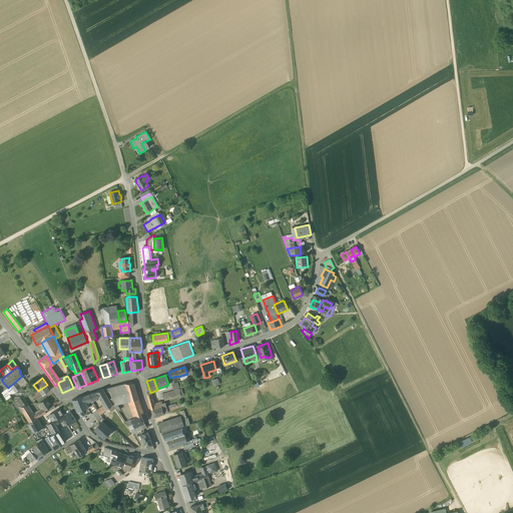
[(173,389),(180,387),(178,381),(171,383),(173,389)]
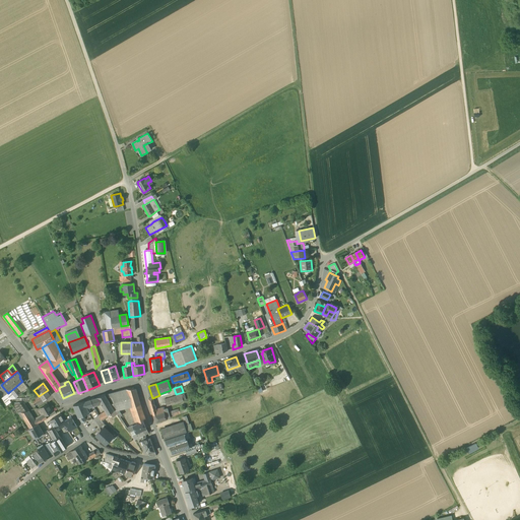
[(22,392),(27,398),(35,397),(27,388),(22,392)]
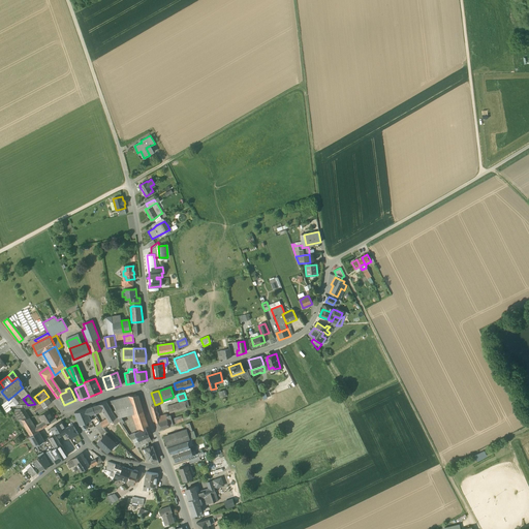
[(129,399),(133,413),(143,410),(138,395),(137,395),(137,396),(124,396),(125,397),(126,399),(127,399),(129,399)]
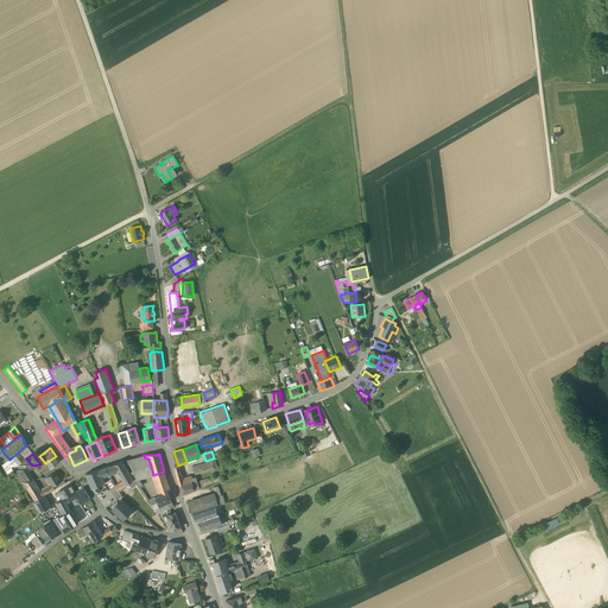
[(12,457),(18,466),(21,463),(16,455),(12,457)]
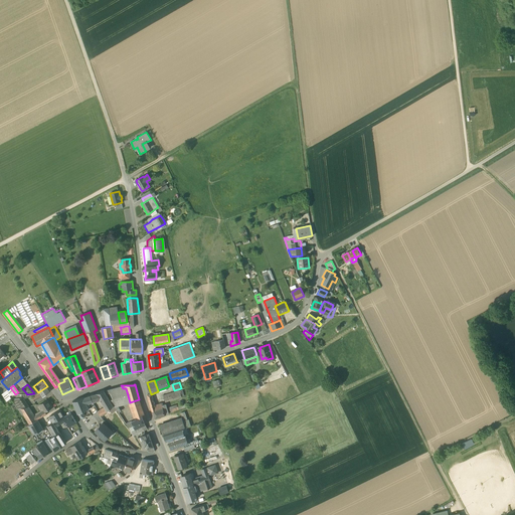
[(114,405),(115,407),(118,405),(119,407),(131,404),(130,402),(126,388),(124,388),(123,388),(122,386),(121,385),(105,391),(112,403),(114,405)]
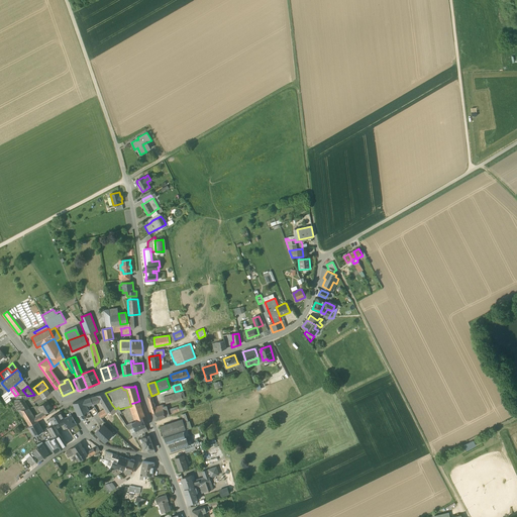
[(50,392),(47,388),(38,394),(38,395),(42,399),(50,393),(50,392)]
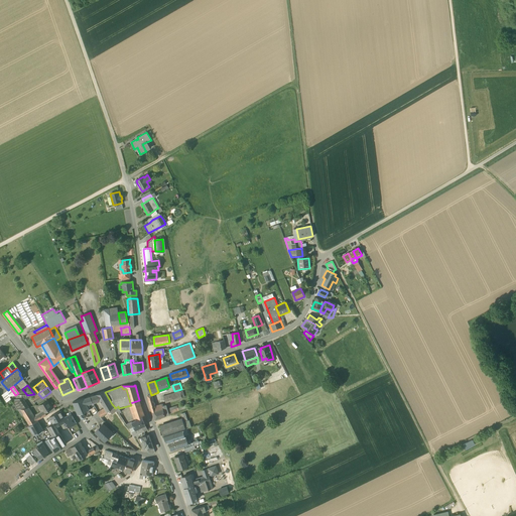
[(7,402),(11,398),(10,396),(15,396),(15,395),(10,388),(8,390),(4,393),(2,395),(4,398),(7,402)]
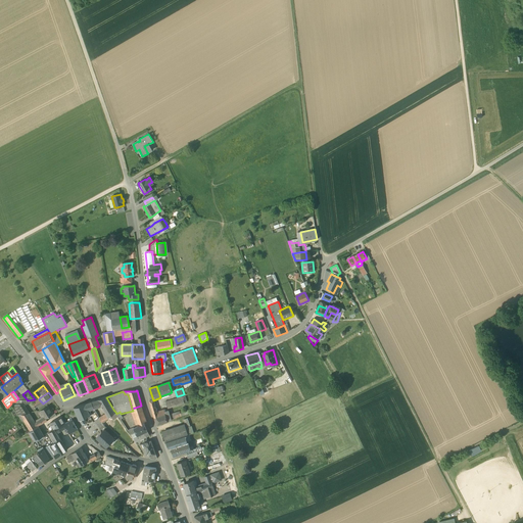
[(101,406),(104,411),(111,406),(106,397),(98,399),(101,406)]
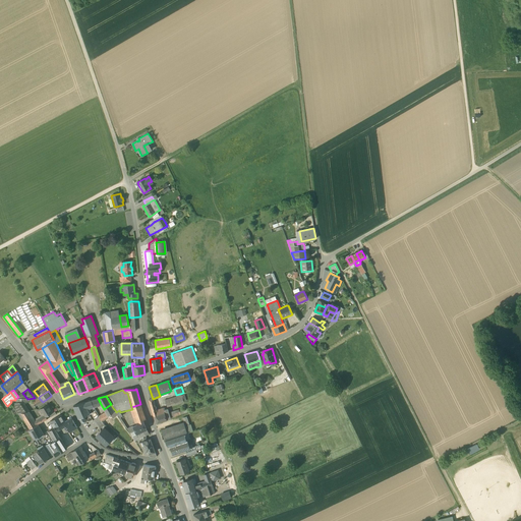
[(17,413),(18,413),(29,411),(22,402),(12,404),(13,405),(14,409),(12,410),(14,414),(17,413)]
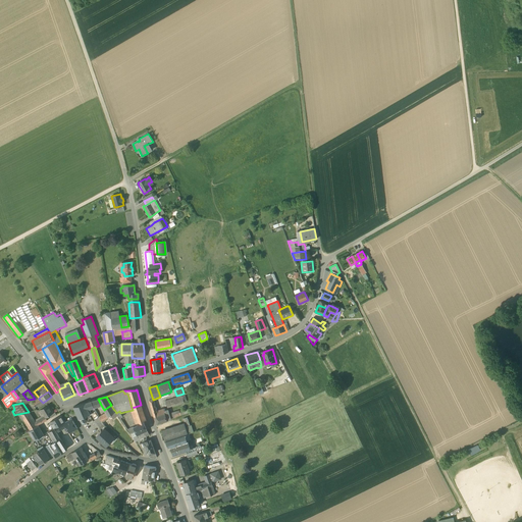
[(90,415),(88,409),(85,403),(73,407),(79,419),(84,417),(84,418),(90,415)]
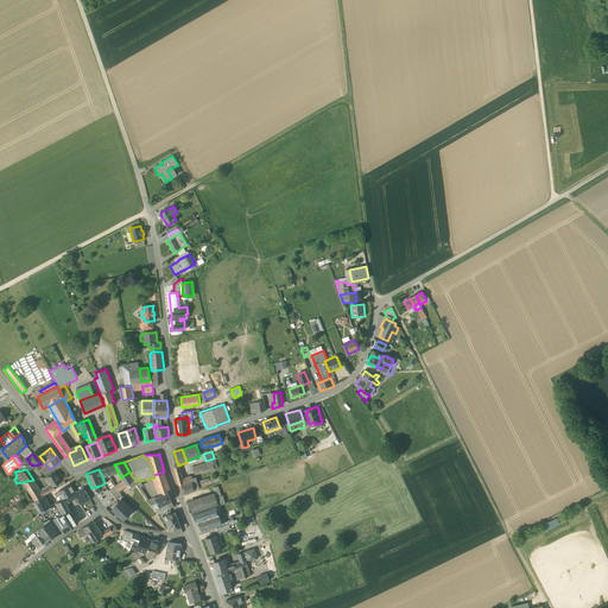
[(40,492),(43,496),(55,489),(52,486),(57,483),(62,481),(62,480),(59,475),(58,476),(56,472),(45,477),(49,483),(50,482),(51,485),(40,492)]
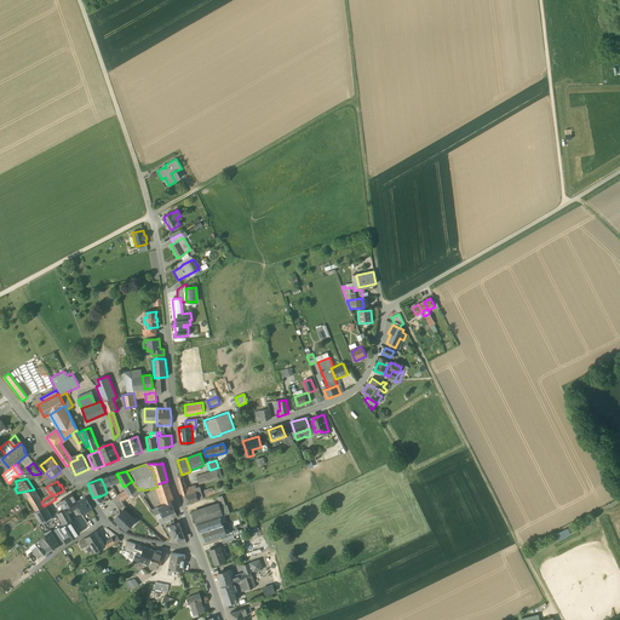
[(128,495),(131,493),(135,491),(136,489),(132,481),(124,487),(126,491),(128,495)]
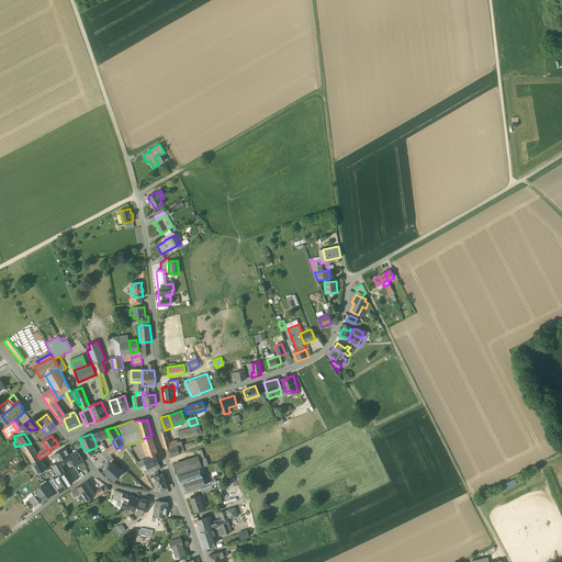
[(157,452),(152,436),(142,439),(143,441),(144,440),(148,454),(157,452)]
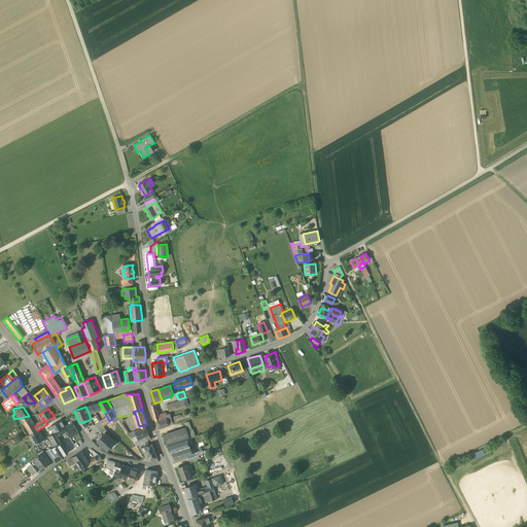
[(181,415),(172,418),(172,420),(176,419),(176,421),(172,423),(183,420),(183,419),(181,415)]
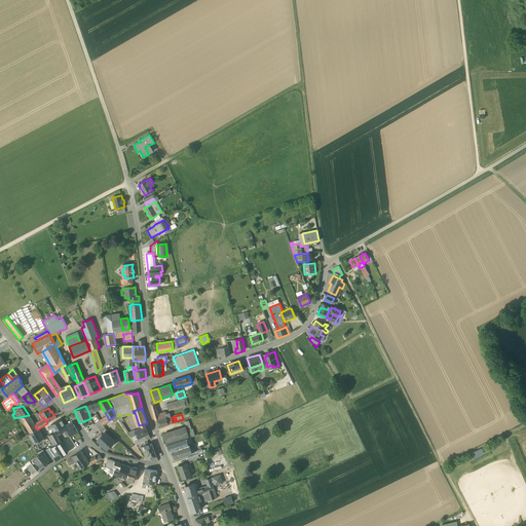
[(35,425),(29,415),(19,417),(22,423),(24,422),(30,434),(37,429),(35,425)]
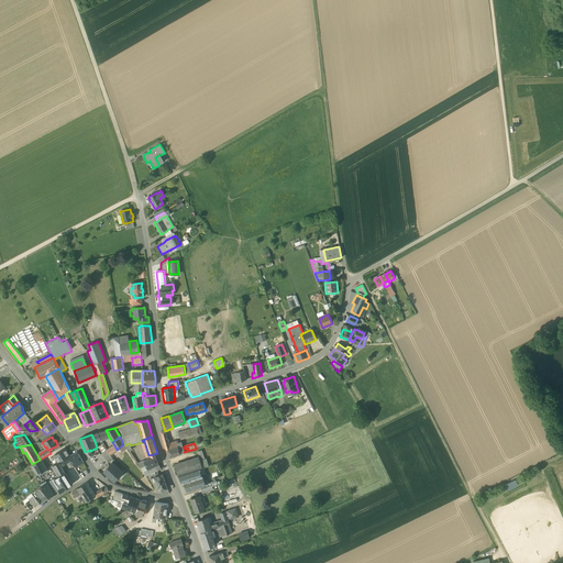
[(166,449),(168,456),(180,453),(178,445),(170,448),(166,449)]
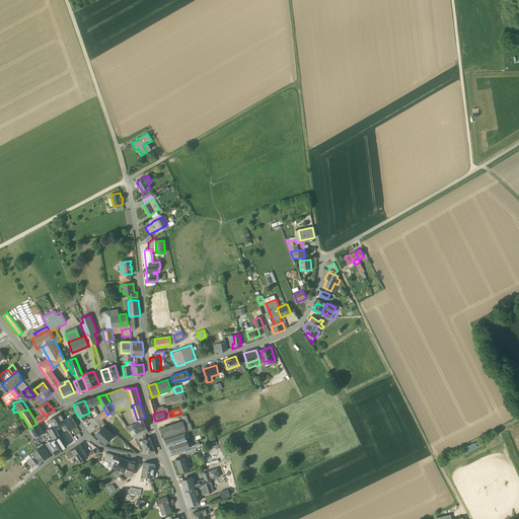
[(50,420),(54,427),(64,421),(60,414),(50,420)]
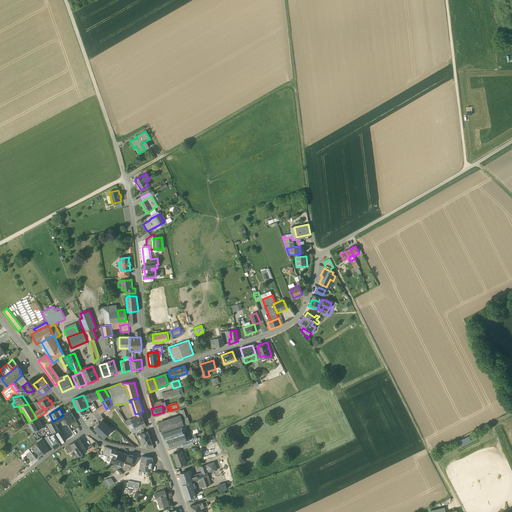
[(91,414),(98,421),(102,417),(100,414),(97,409),(91,414)]
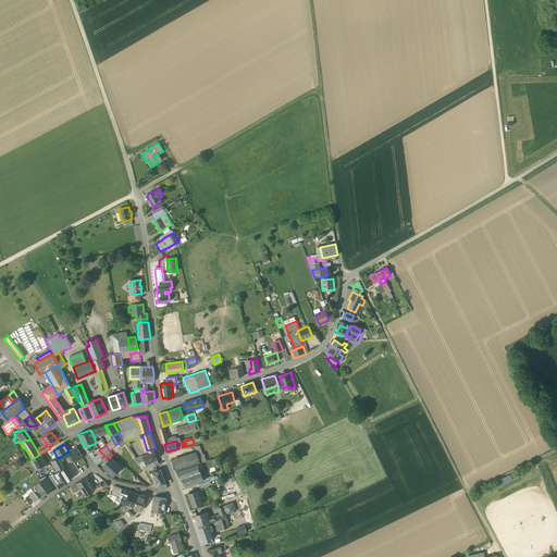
[(76,447),(69,452),(71,456),(74,462),(83,458),(76,447)]
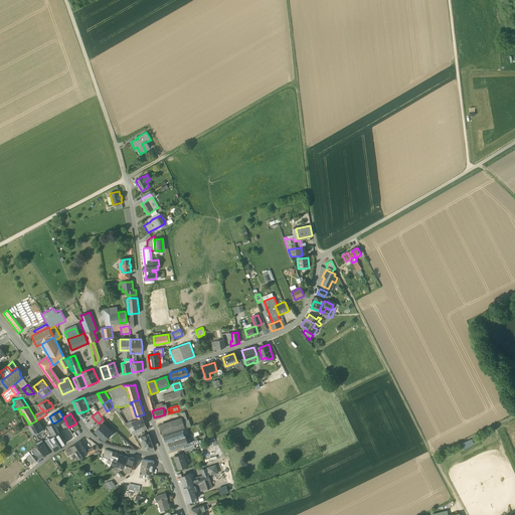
[(134,425),(135,430),(141,426),(144,424),(145,424),(143,418),(145,418),(144,414),(136,416),(137,419),(136,419),(135,419),(132,420),(134,425)]
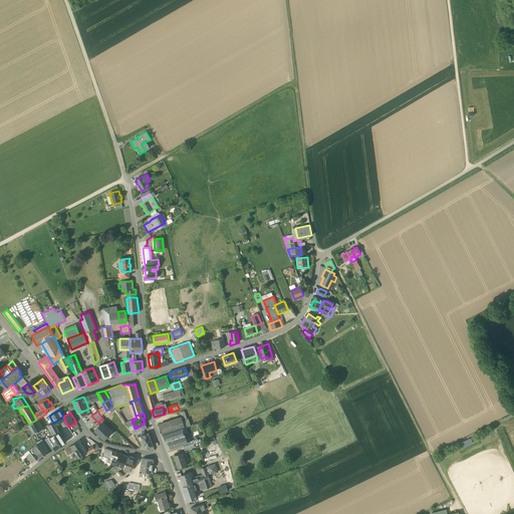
[(160,425),(163,434),(165,434),(181,428),(185,427),(182,417),(160,425)]
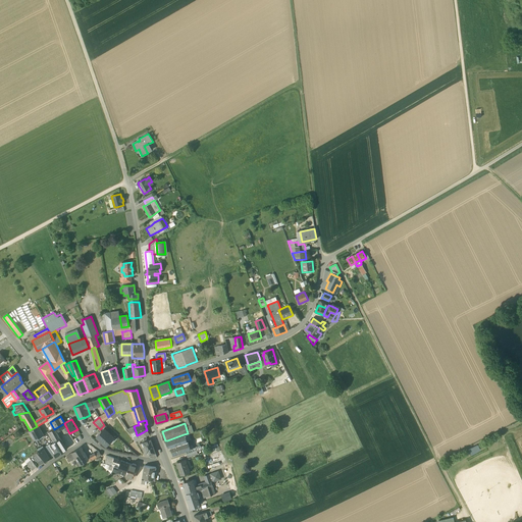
[(29,431),(35,440),(44,435),(38,425),(29,431)]
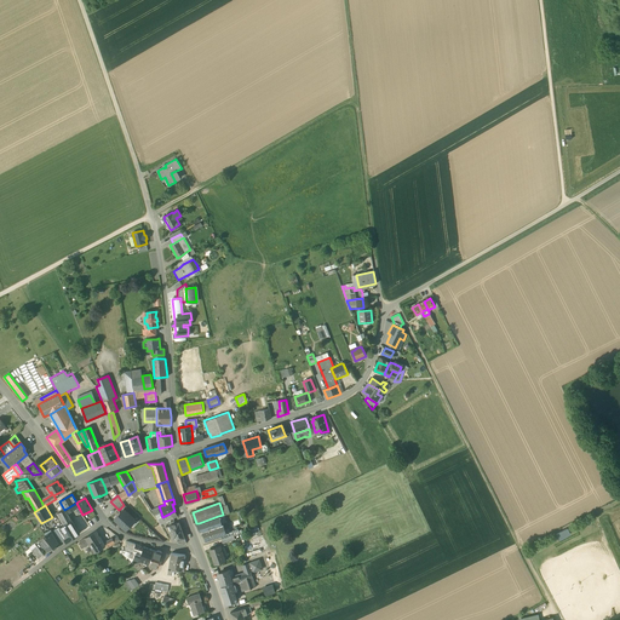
[(70,521),(67,514),(64,510),(57,515),(63,526),(70,521)]
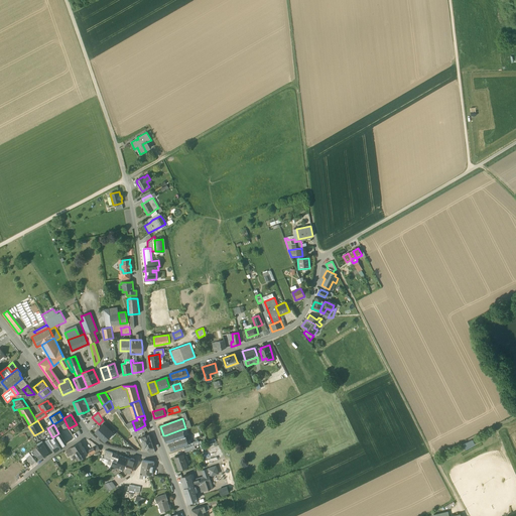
[(100,437),(104,441),(112,433),(103,424),(100,427),(100,426),(97,429),(98,429),(95,432),(98,435),(100,438),(100,437)]
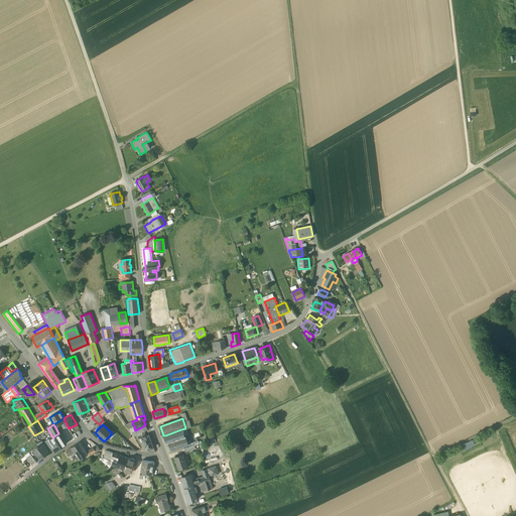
[(144,425),(141,427),(143,429),(135,433),(136,435),(147,429),(145,425),(144,425)]
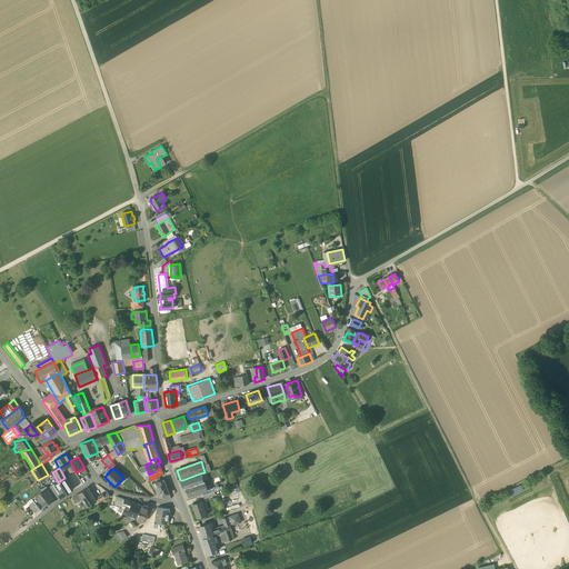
[(77,473),(68,476),(70,483),(79,480),(77,473)]
